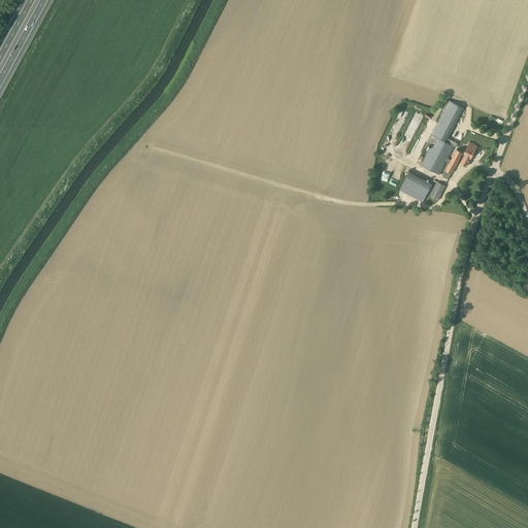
[(449,162),(450,159),(448,158),(455,146),(456,146),(458,143),(450,138),(448,142),(441,138),(441,139),(432,134),(428,142),(432,144),(421,165),(439,174),(447,161),(449,162)]
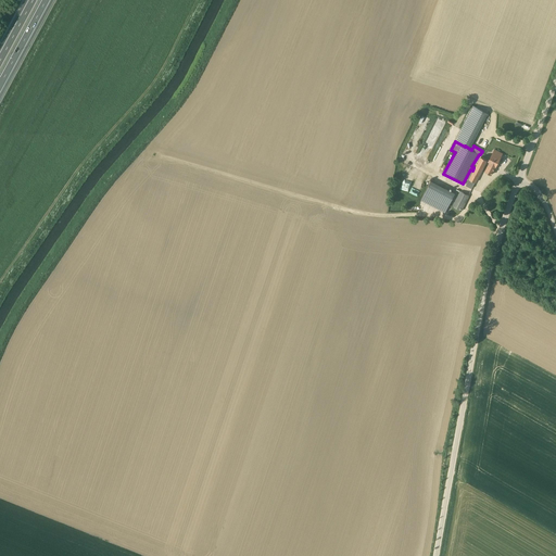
[(489,162),(484,171),(491,175),(502,153),(495,150),(489,161),(489,162)]
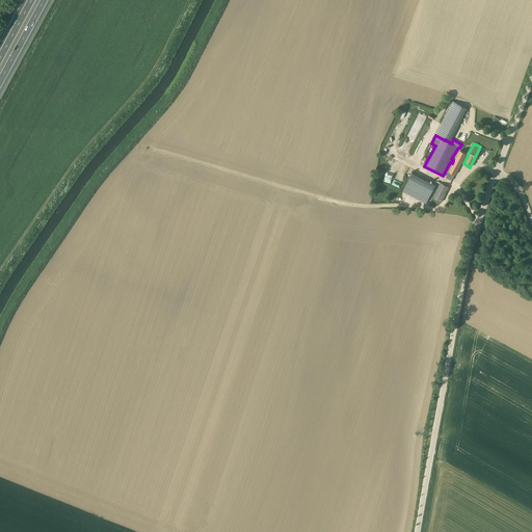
[(468,155),(468,154),(460,150),(454,161),(453,160),(452,163),(447,173),(449,173),(446,178),(452,181),(461,162),(463,163),(468,155)]
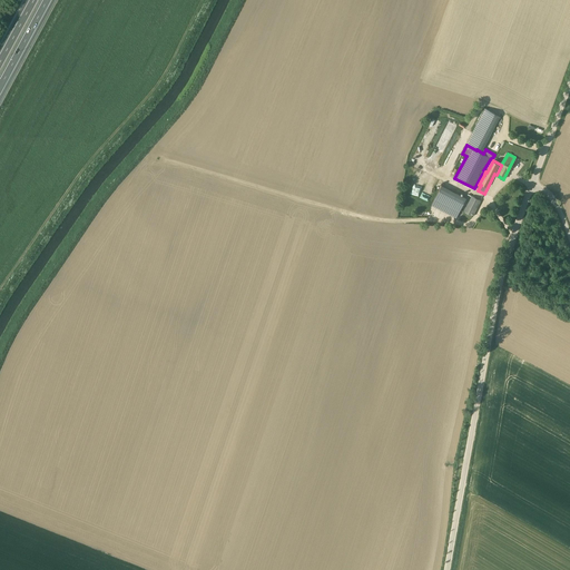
[(442,185),(432,205),(457,218),(467,198),(442,185)]
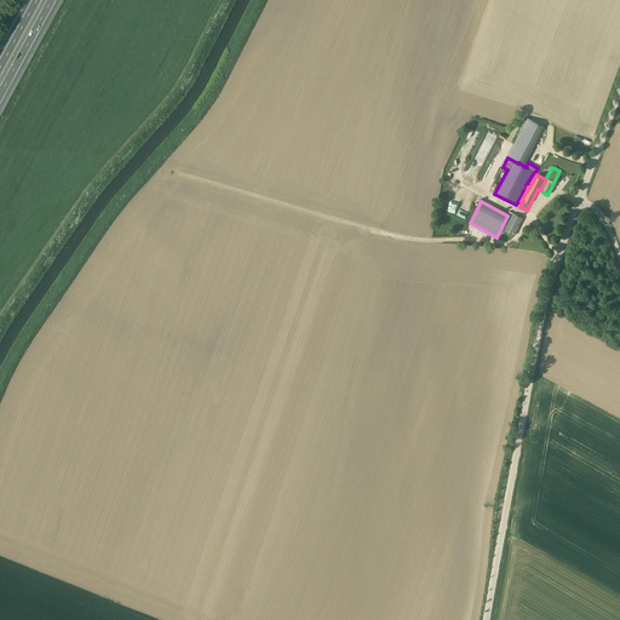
[(514,213),(505,230),(515,235),(523,218),(514,213)]
